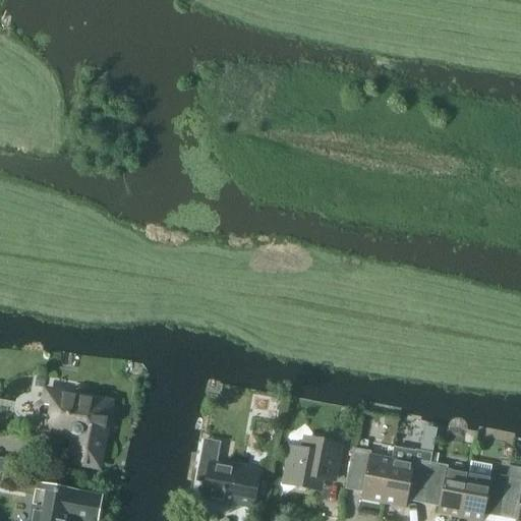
[(98,465),(109,405),(49,394),(47,405),(43,405),(40,407),(39,415),(41,418),(44,419),(42,430),(78,437),(73,461),(98,465)]
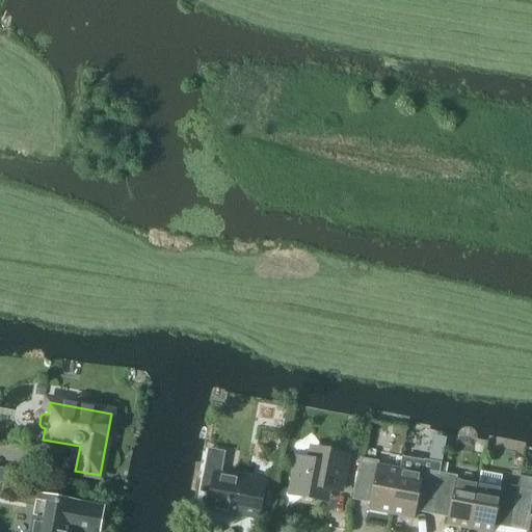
[(297,457),(291,495),(316,499),(330,489),(333,489),(342,491),(349,454),(324,450),(311,447),(308,459),(297,457)]
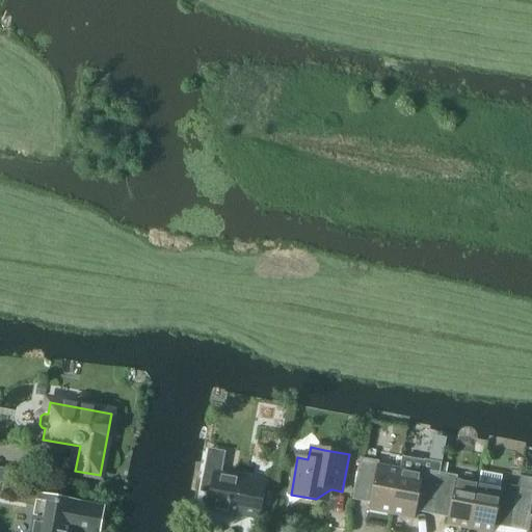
[(234,478),(220,476),(224,453),(209,450),(203,481),(213,483),(209,509),(259,519),(265,483),(250,481),(250,478),(234,475),(234,478)]
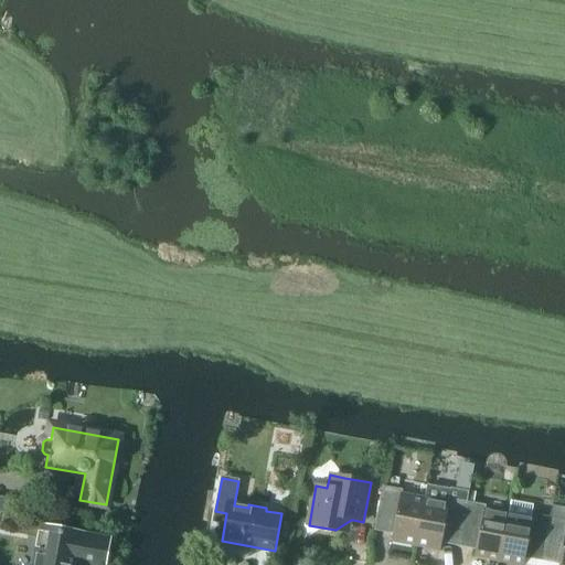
[(426,497),(417,545),(440,550),(441,543),(460,546),(470,491),(462,490),(460,500),(448,498),(450,489),(428,484),(426,497)]
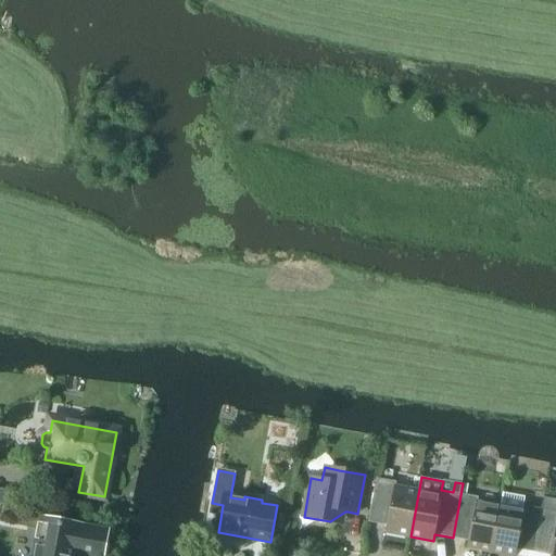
[(411,536),(419,489),(396,484),(397,482),(378,478),(369,522),(387,526),(386,531),(411,536)]
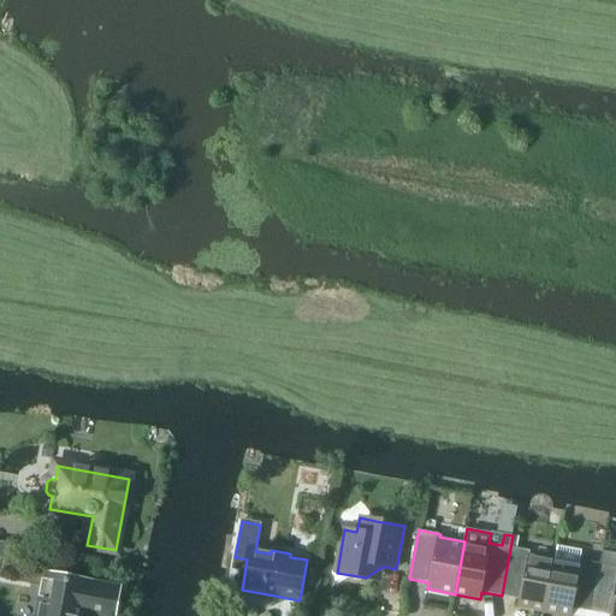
[(513,535),(502,596),(520,599),(519,605),(546,611),(556,558),(531,554),(531,551),(517,549),(520,537),(513,535)]
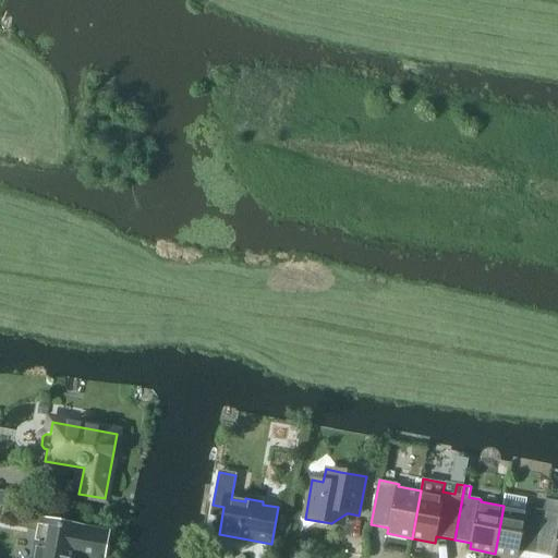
[(504,506),(495,554),(518,557),(519,553),(536,556),(545,511),(525,507),(528,499),(506,495),(504,506)]
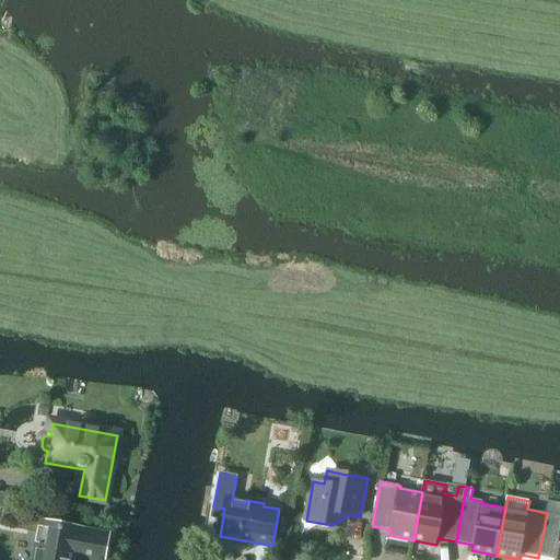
[(547,513),(538,558),(552,559),(559,559),(559,515),(555,514),(557,504),(549,503),(547,513)]
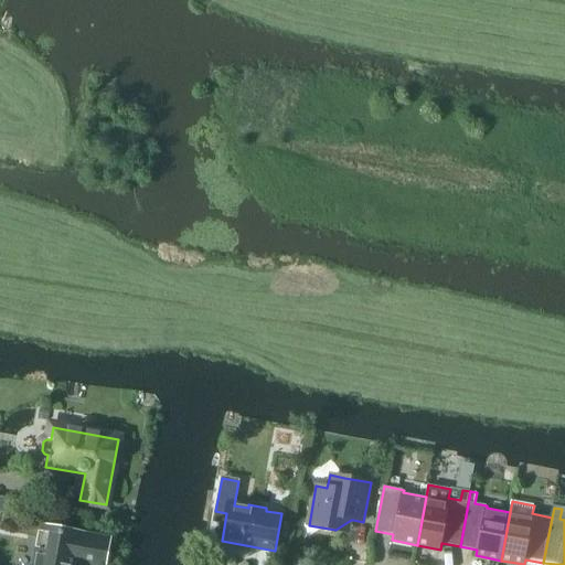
[(71,564),(72,561),(93,564),(103,564),(108,541),(82,536),(43,529),(36,564),(71,564)]
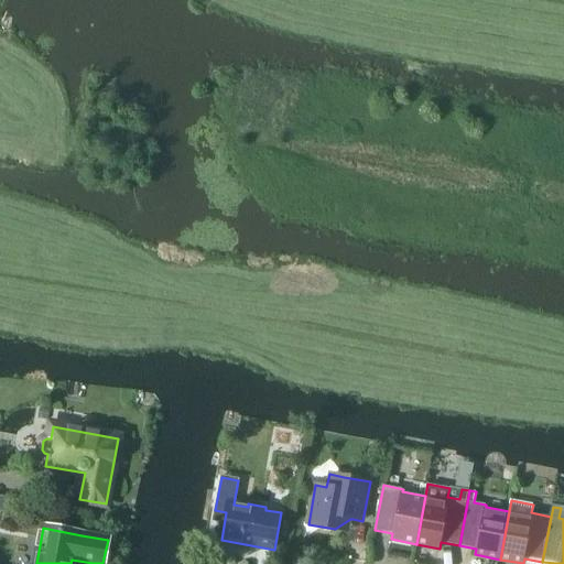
All buildings are outlined.
